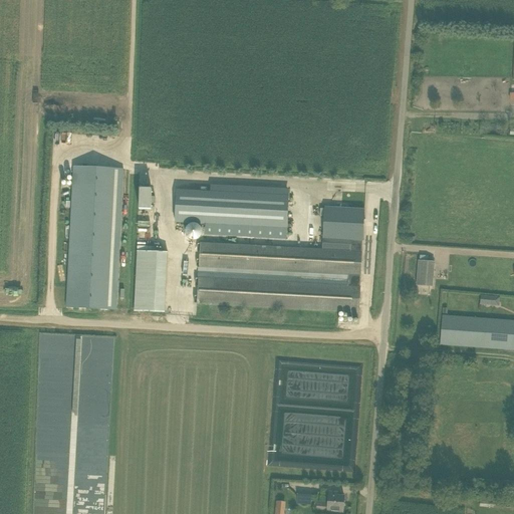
[(123,170),(73,167),(66,308),(116,310),(123,170)]
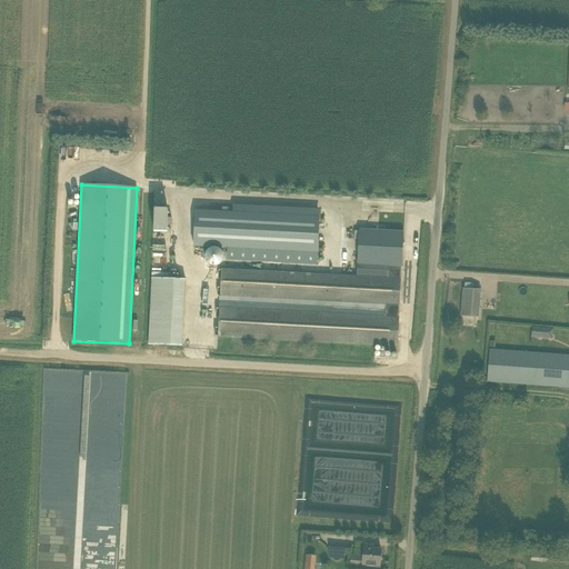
[(155,209),(153,232),(167,233),(168,210),(155,209)]
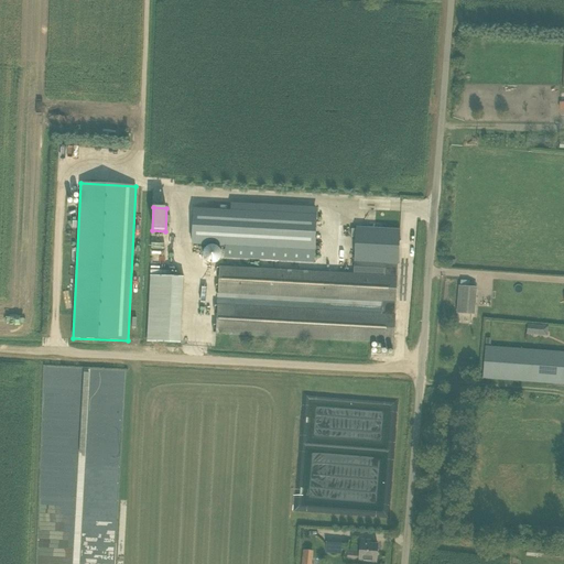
[(225,258),(269,260),(314,263),(316,215),(194,208),(192,245),(225,247),(225,258)]
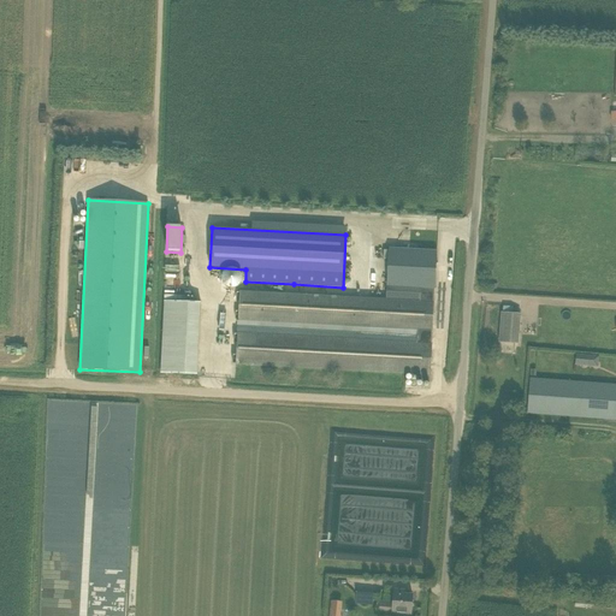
[(240,291),(237,333),(238,333),(237,363),(418,374),(416,381),(428,381),(430,374),(432,344),(431,344),(432,330),(434,303),(433,303),(434,289),(437,252),(389,249),(386,286),(386,300),(240,291)]
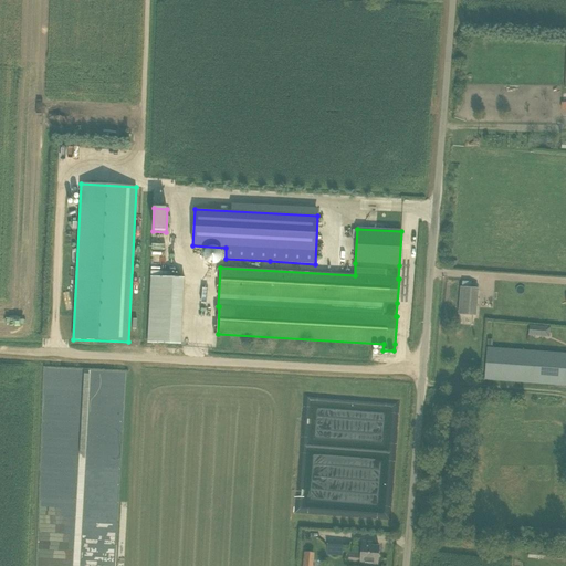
[(149,276),(147,344),(181,345),(184,278),(149,276)]
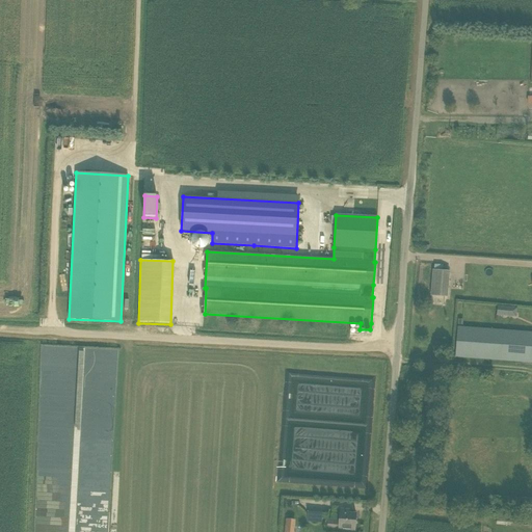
[(451,272),(433,270),(431,296),(448,297),(451,272)]
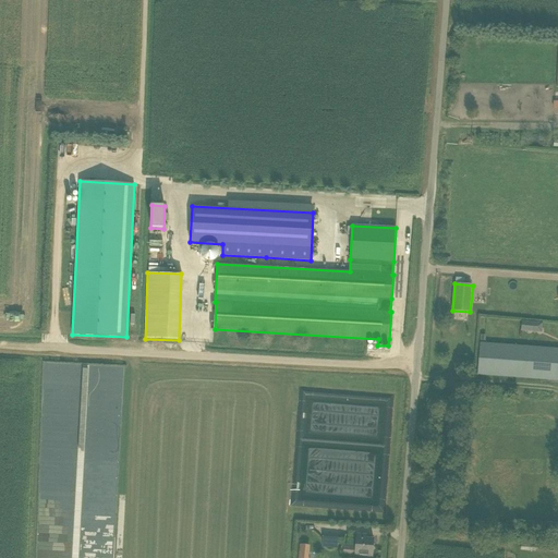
[(541,334),(543,323),(522,320),(520,330),(541,334)]
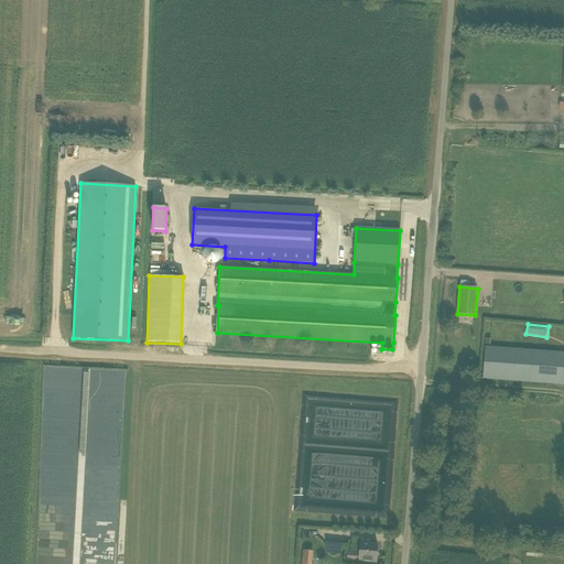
[(563,384),(563,354),(486,347),(483,378),(563,384)]
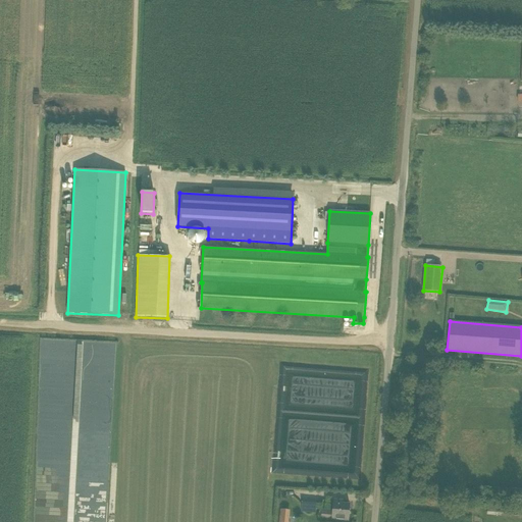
[(342,504),(343,501),(334,501),(333,511),(322,510),(321,519),(332,520),(331,521),(348,521),(350,505),(342,504)]
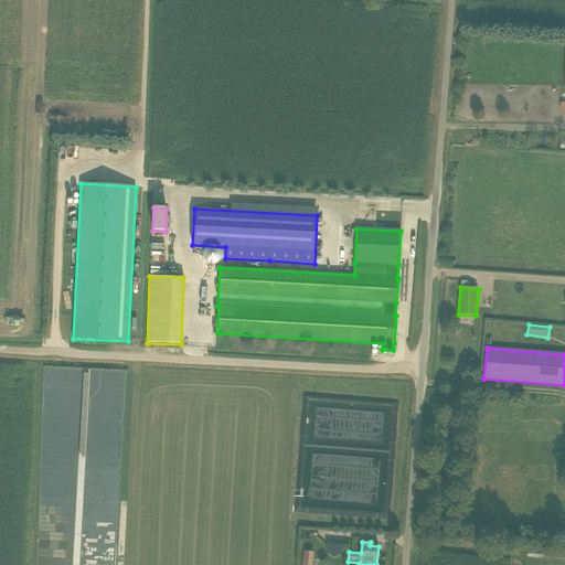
[(311,564),(313,552),(304,551),(301,564),(311,564)]
